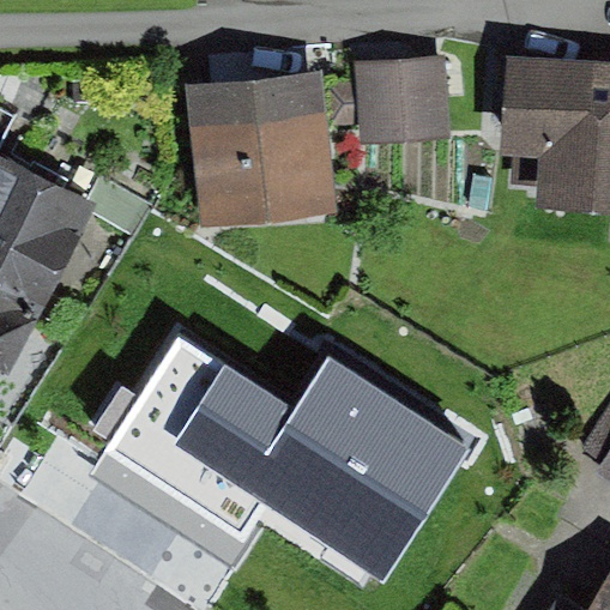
[(444,58),(354,62),(358,142),(448,136),(444,58)]
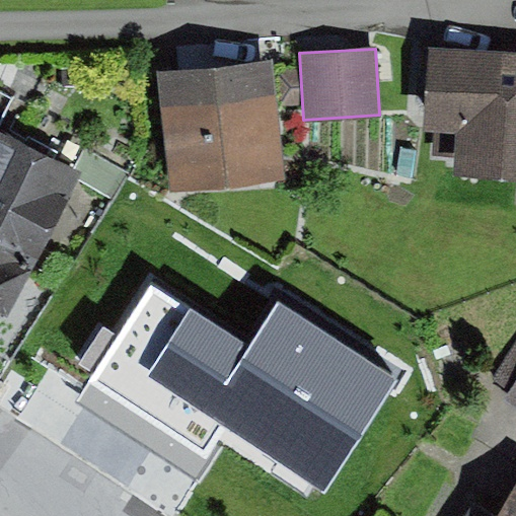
[(515,56),(431,52),(428,128),(459,130),(457,174),(515,176),(515,56)]
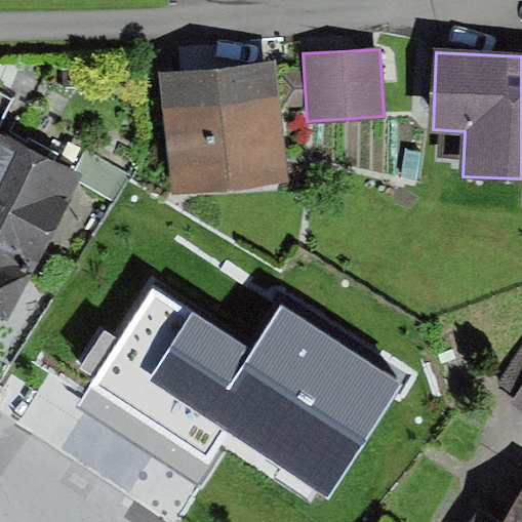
[(275,61),(158,74),(171,194),(288,182),(275,61)]
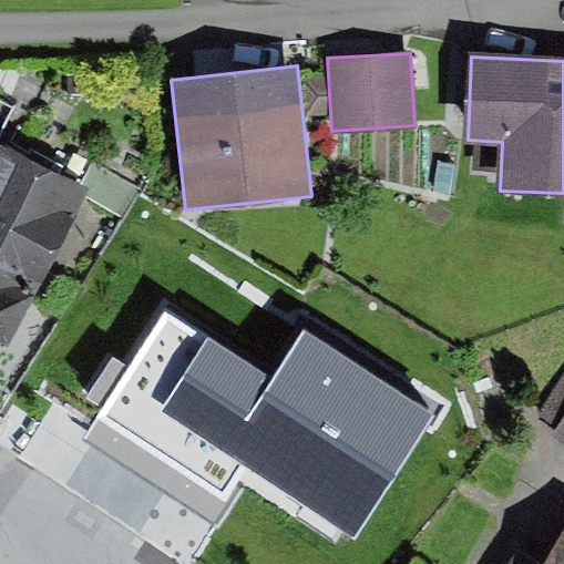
[(0,347),(9,351),(88,190),(0,146),(0,347)]
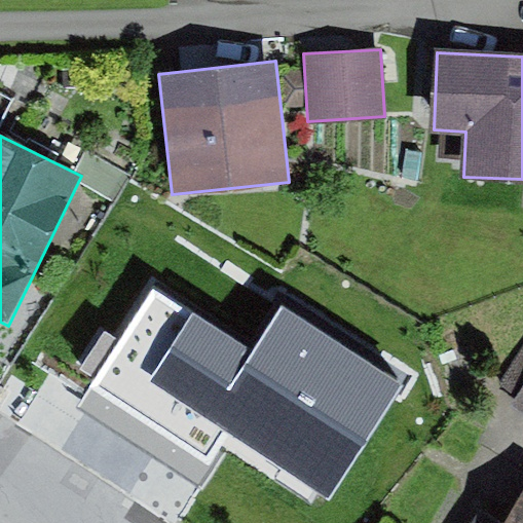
[(376,385),(282,331),(226,424),(308,472),(340,418),(352,425),(376,385)]
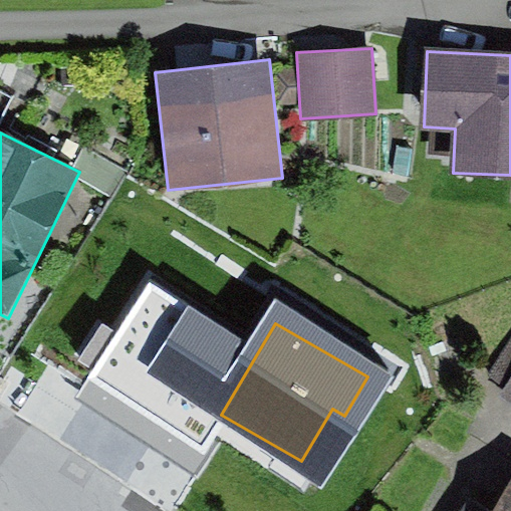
[(510,332),(483,376),(503,389),(510,376),(510,332)]
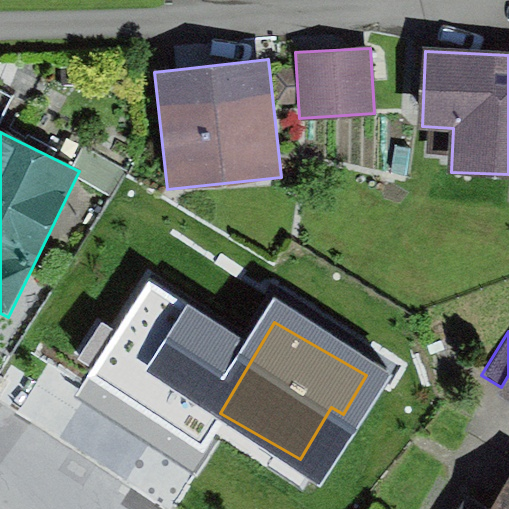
[(508,375),(501,387),(497,392),(508,399),(508,375)]
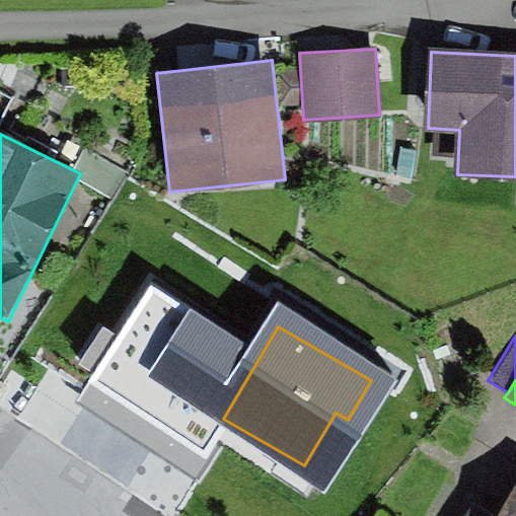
[(515,515),(515,481),(494,515),(515,515)]
